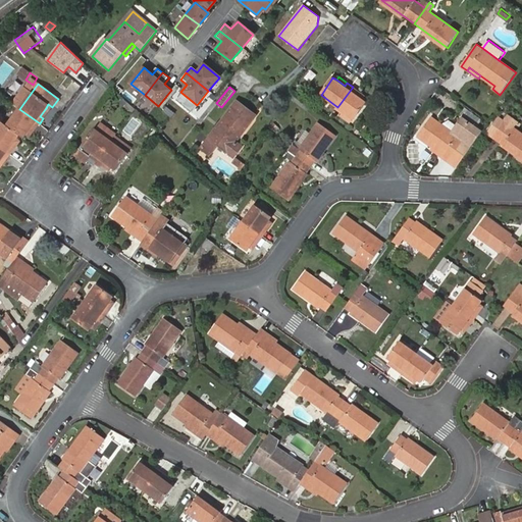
[(359,91),(353,87),(337,107),(344,111),(354,117),(355,118),(366,102),(363,100),(356,94),(359,91)]
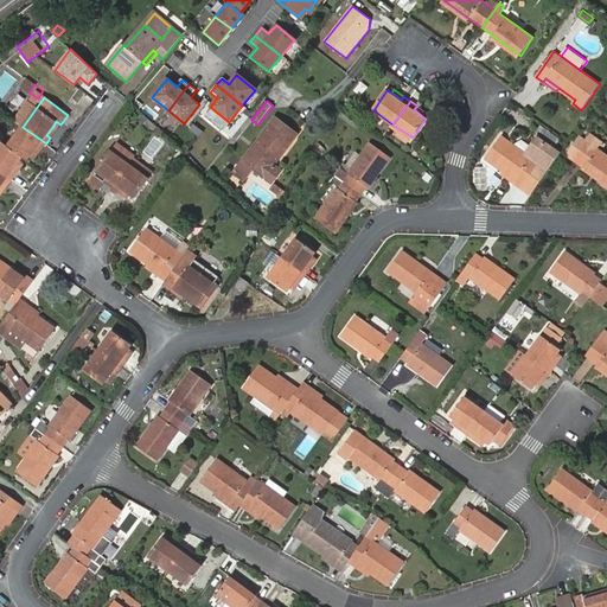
[(426,112),(417,106),(414,109),(422,116),(426,112)]
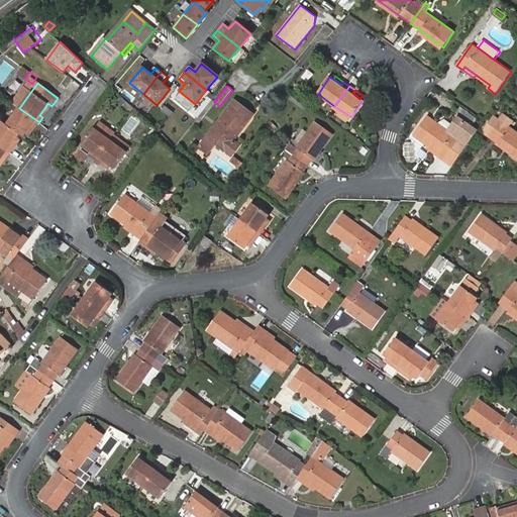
[(241,113),(244,109),(238,104),(235,107),(241,113)]
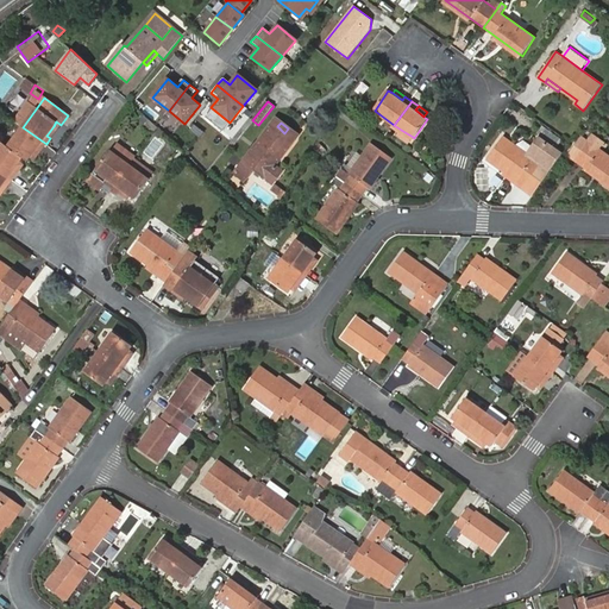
[(201,137),(206,131),(195,124),(192,130),(201,137)]
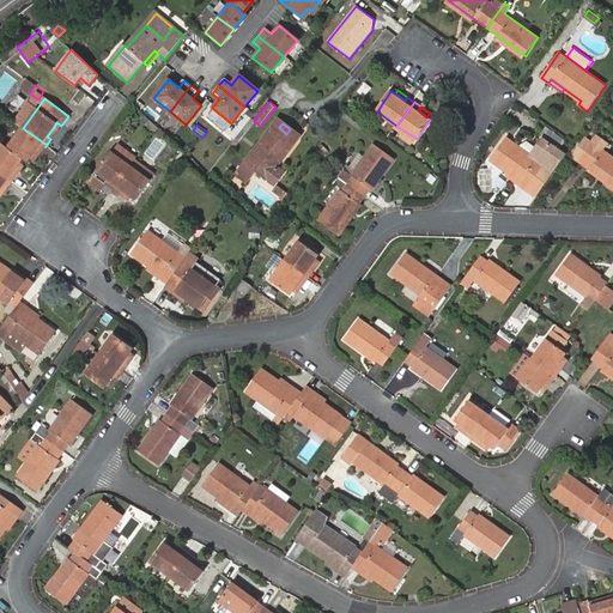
[(47,137),(50,139),(58,129),(54,127),(47,137)]
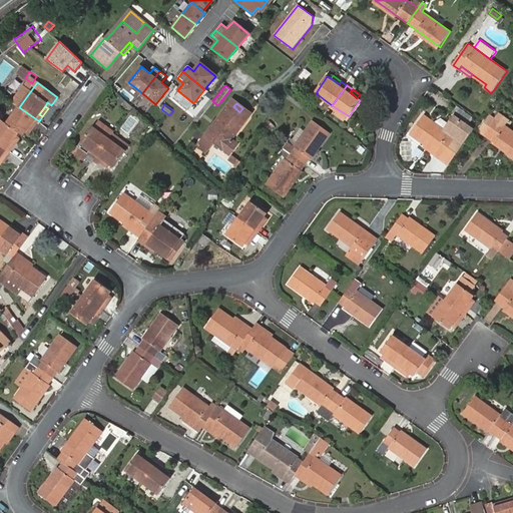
[(215,143),(239,112),(233,106),(208,137),(215,143)]
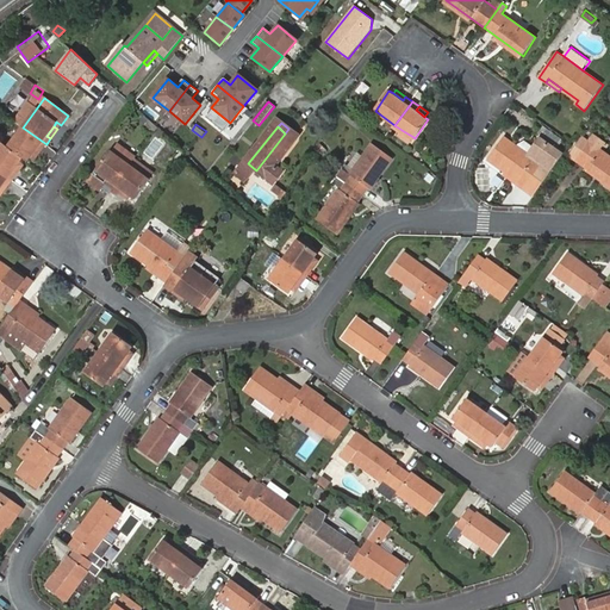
[(23,128),(7,148),(23,159),(27,162),(30,159),(37,148),(42,150),(47,144),(23,128)]
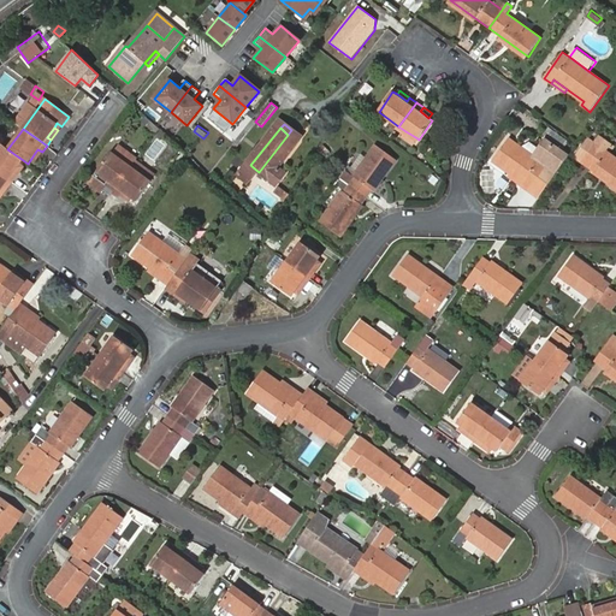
[(302,140),(291,130),(288,135),(298,143),(302,140)]
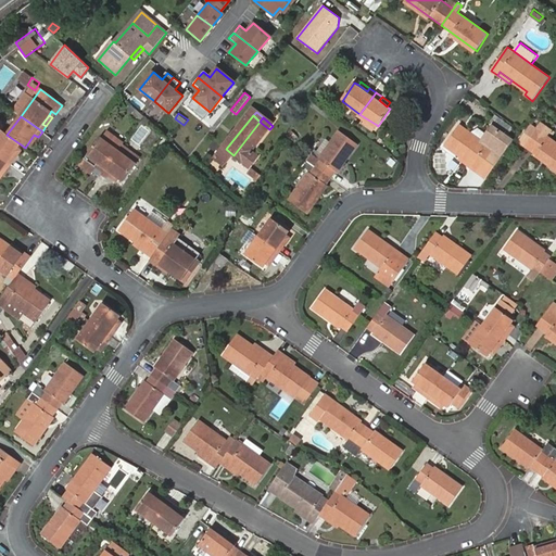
[(377,125),(366,118),(362,123),(374,129),(377,125)]
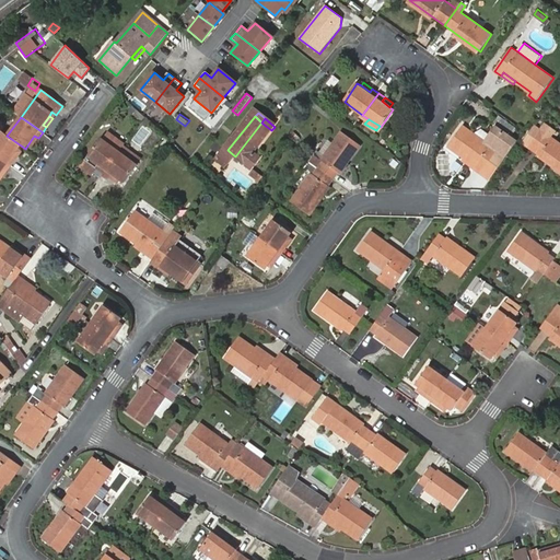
[(271,130),(261,123),(235,156),(237,158),(252,170),(259,160),(254,154),(271,130)]
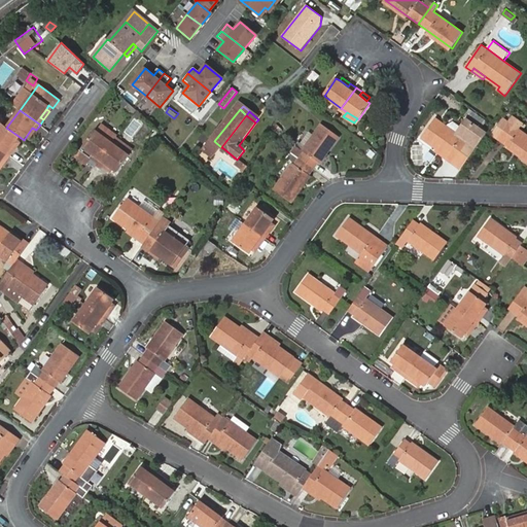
[(454,161),(463,167),(488,132),(467,117),(462,126),(456,134),(448,128),(436,118),(422,138),(436,148),(448,155),(446,159),(452,163),(454,161)]
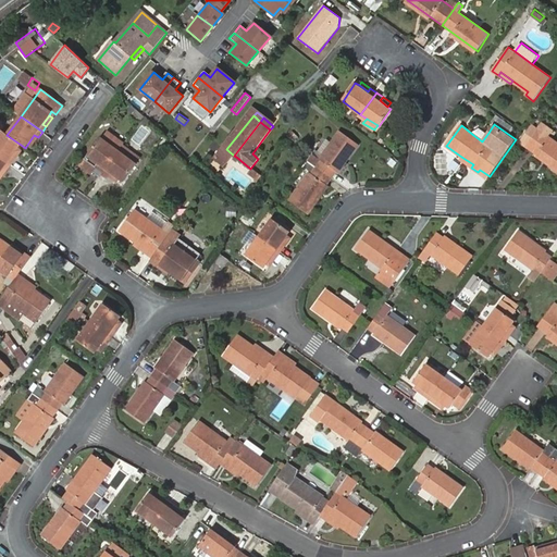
[(556,171),(556,143),(552,139),(556,133),(546,124),(541,132),(529,148),(536,153),(535,156),(556,171)]
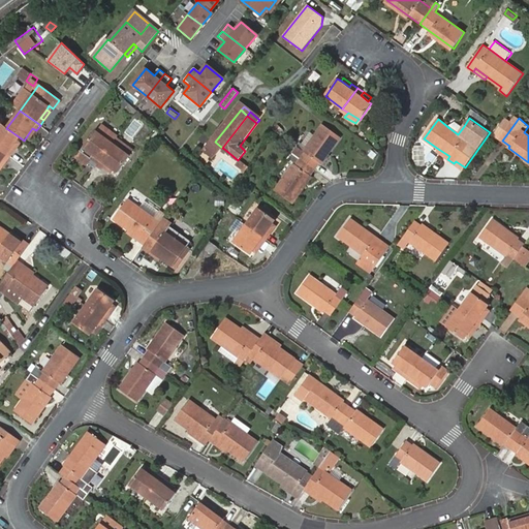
[(449,128),(458,134),(464,126),(456,120),(449,128)]
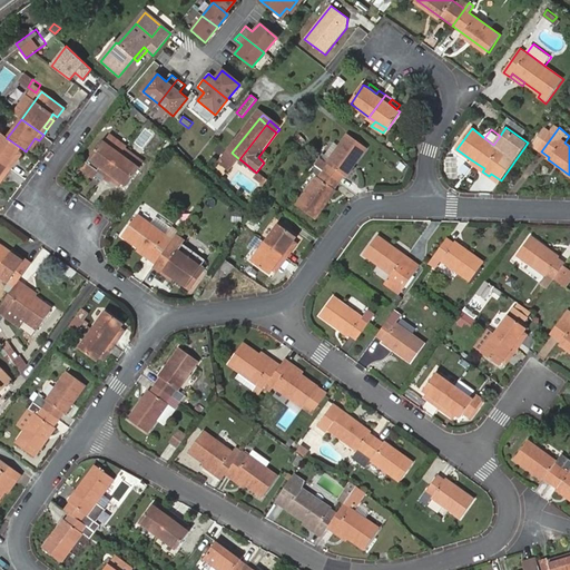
[(536,147),(541,151),(553,135),(548,130),(536,147)]
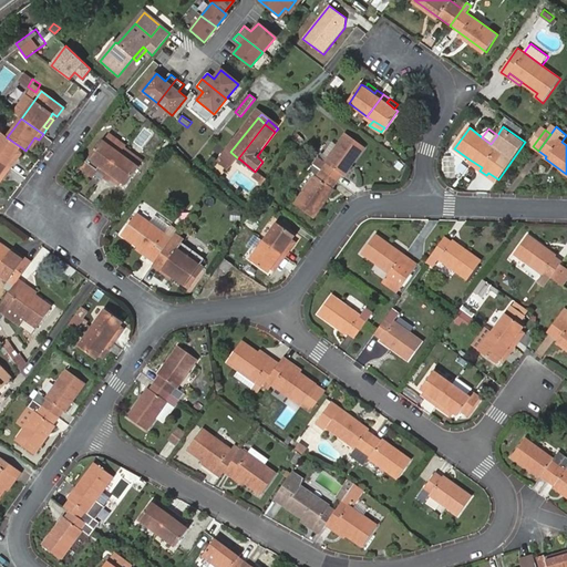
[(2,133),(0,136),(0,160),(11,168),(16,163),(11,160),(18,152),(21,147),(7,137),(2,133)]
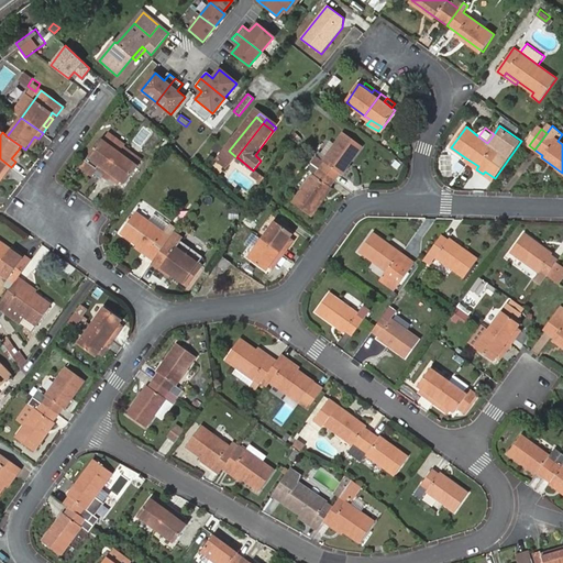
[(317,155),(311,163),(337,180),(341,174),(342,175),(363,146),(344,132),(323,161),(317,155)]
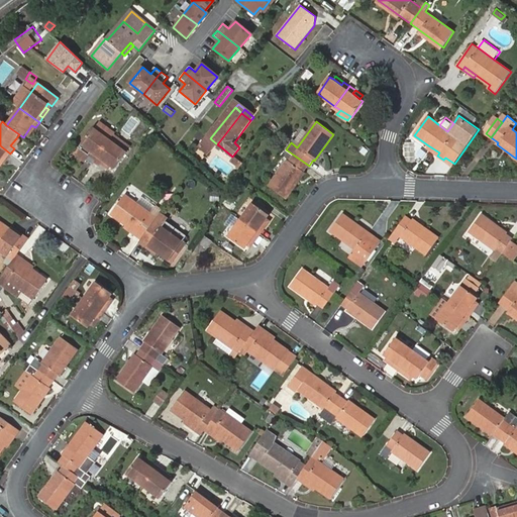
[(114,134),(115,133),(101,122),(96,128),(110,139),(114,134)]
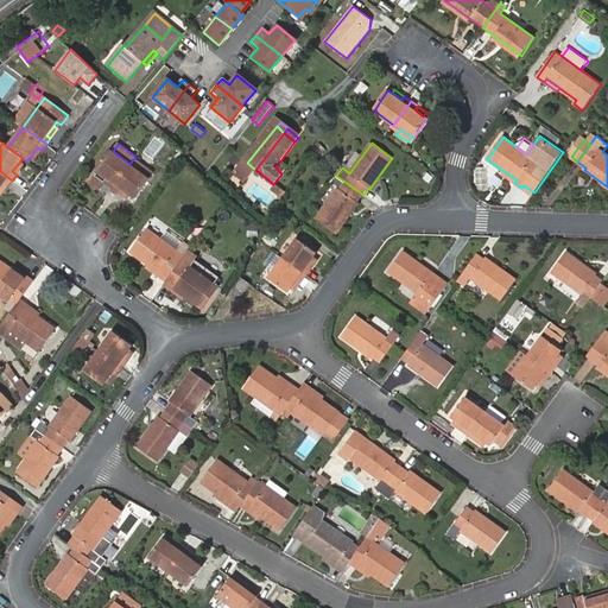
[(37,147),(30,158),(33,160),(42,150),(37,147)]
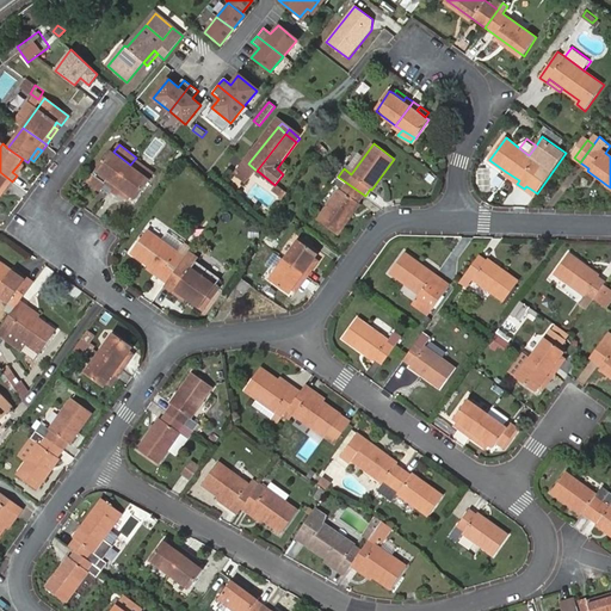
[(103,189),(109,195),(112,190),(130,165),(113,152),(111,150),(88,183),(97,190),(99,186),(103,189)]
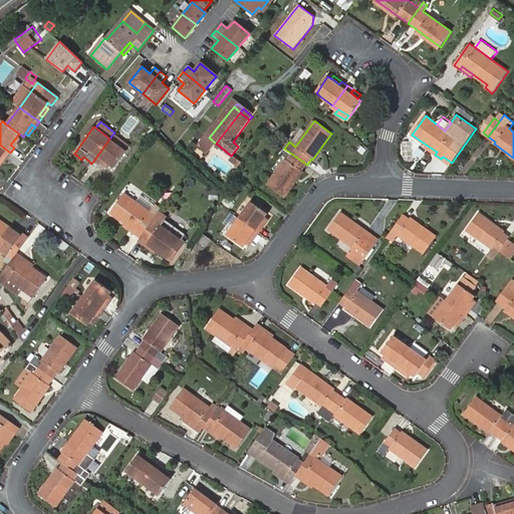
[(113,134),(109,139),(126,152),(131,146),(113,134)]
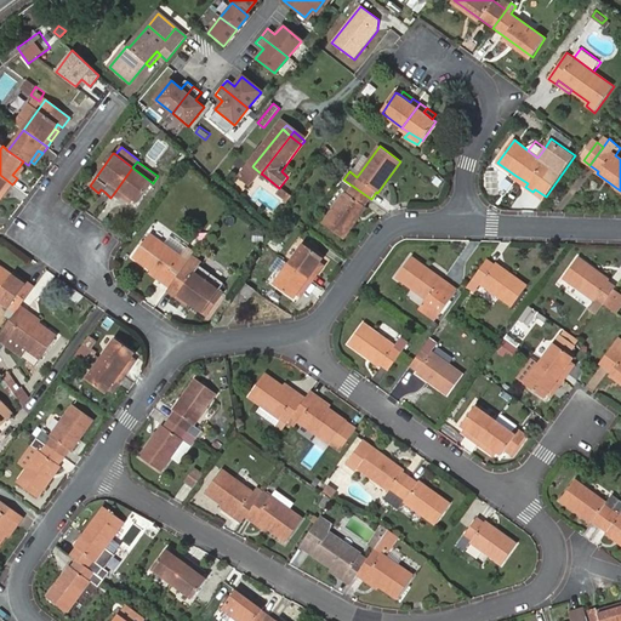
[(23,169),(20,166),(12,175),(17,178),(23,169)]
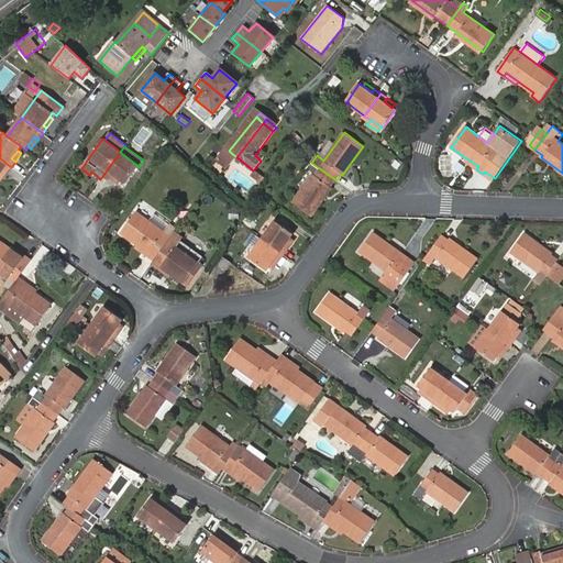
[(229,167),(236,157),(229,151),(220,161),(229,167)]
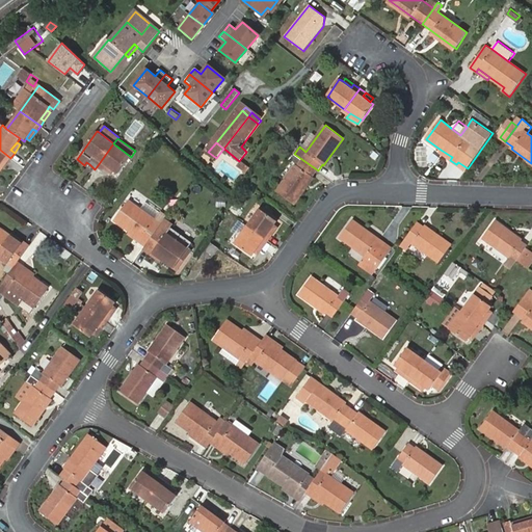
[(113,143),(98,165),(104,169),(107,165),(115,173),(118,175),(131,157),(113,143)]
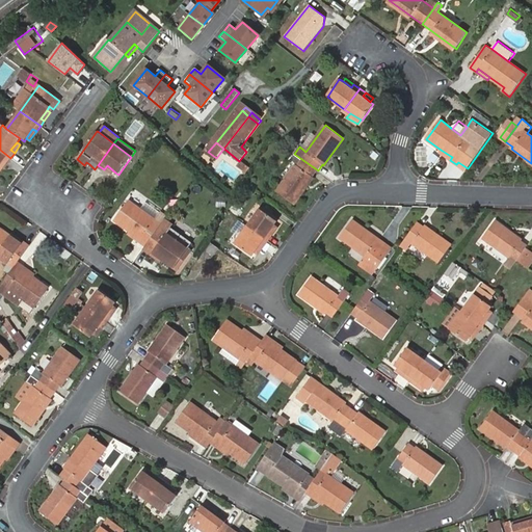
[(225,150),(223,149),(216,158),(217,160),(225,150)]
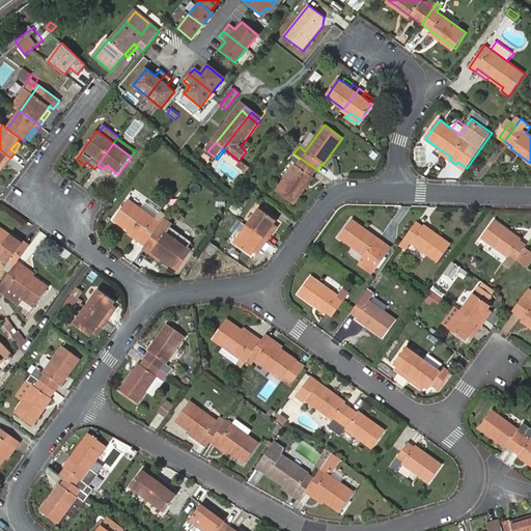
[(10,158),(0,149),(0,164),(2,161),(6,164),(10,158)]
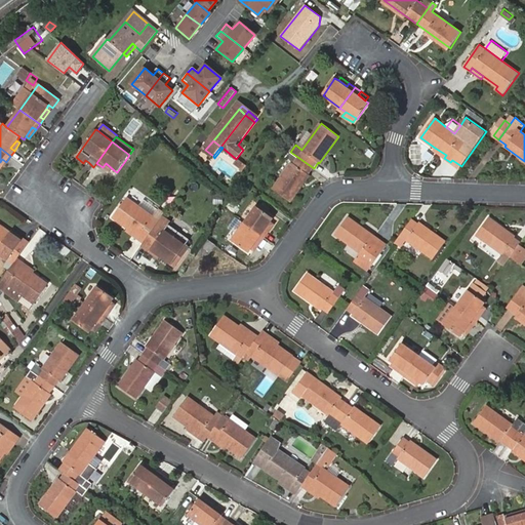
[(446,155),(435,148),(433,150),(444,158),(446,155)]
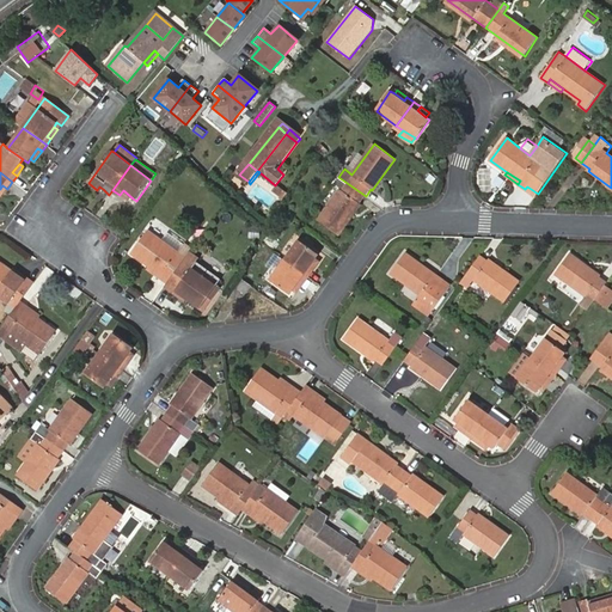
[(366,196),(338,177),(335,183),(342,189),(319,219),(341,234),(362,204),(361,203),(366,196)]
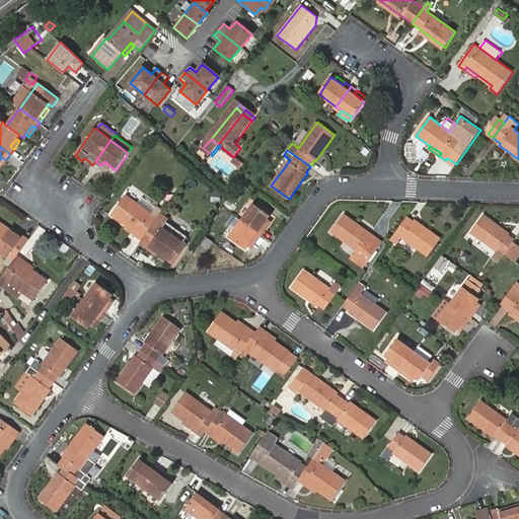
[(236,156),(232,161),(240,168),(244,162),(236,156)]
